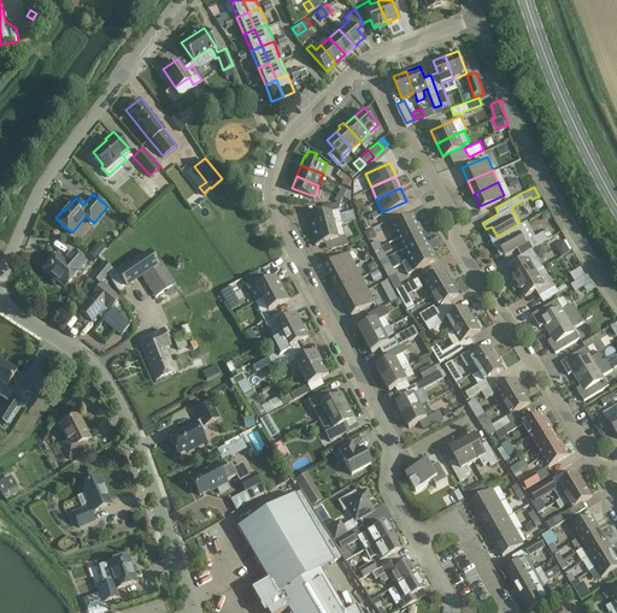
[(309,216),(312,230),(335,223),(331,211),(339,208),(338,200),(316,206),(318,213),(309,216)]
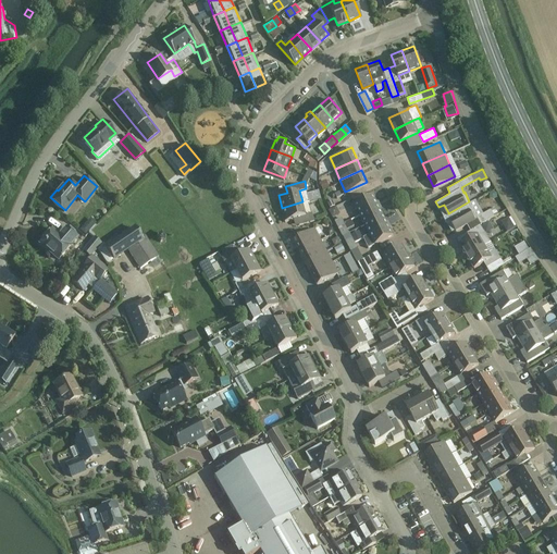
[(359,213),(378,204),(373,193),(355,202),(359,213)]
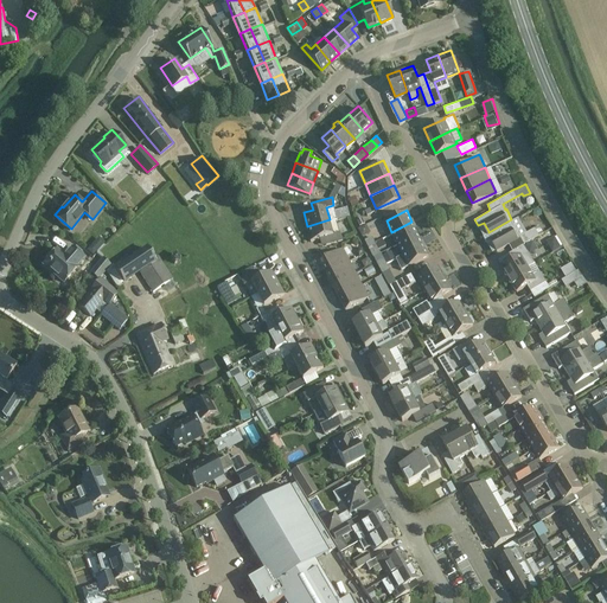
[(489,232),(489,231),(483,235),(487,242),(491,239),(497,249),(509,242),(512,249),(524,242),(543,230),(540,223),(526,230),(518,216),(512,219),(511,219),(489,232)]
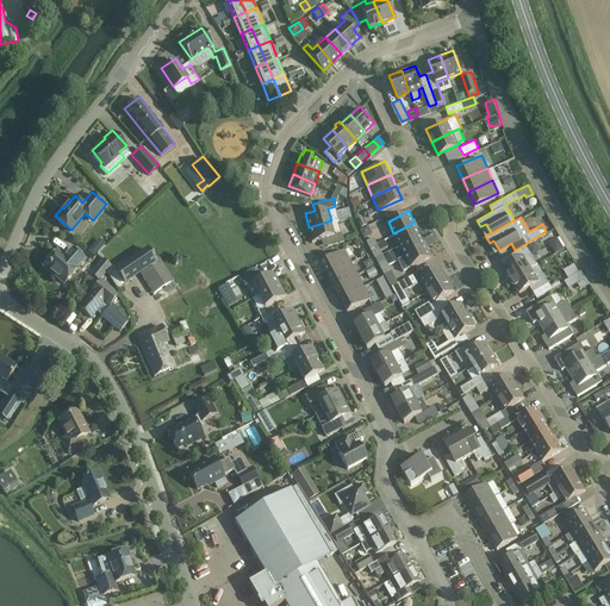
[(322,237),(323,244),(344,239),(342,231),(335,233),(331,220),(309,227),(312,241),(322,237)]
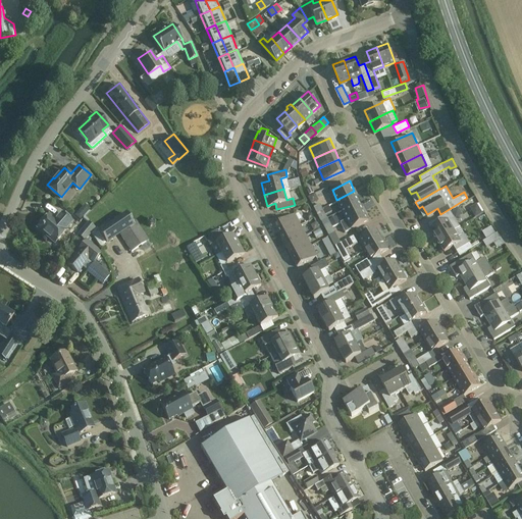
[(336,200),(342,209),(359,200),(354,191),(336,200)]
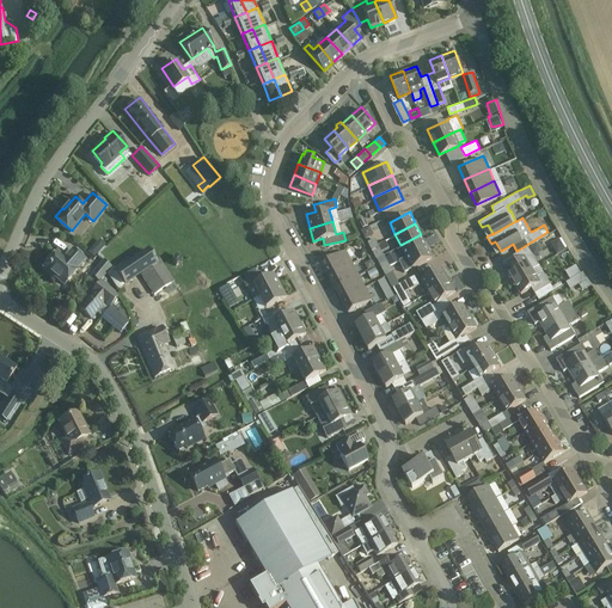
[(405,255),(407,256),(426,245),(421,234),(401,245),(405,255)]
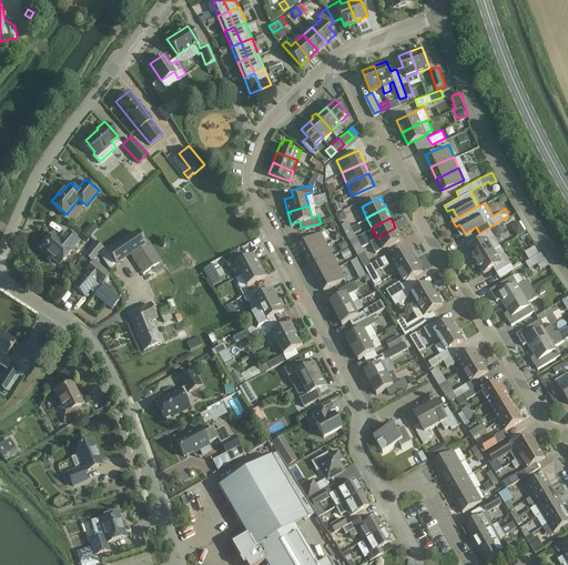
[(344,229),(351,225),(348,220),(341,223),(344,229)]
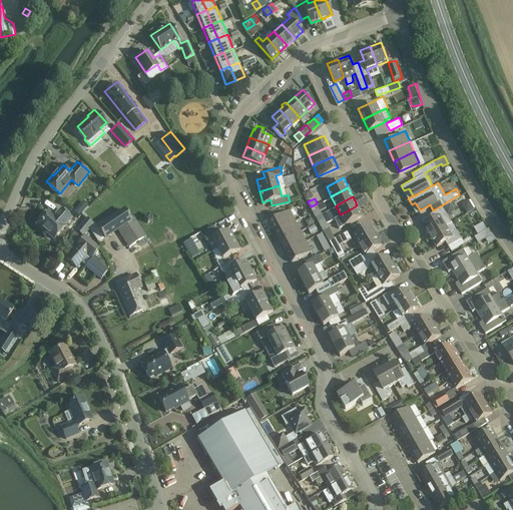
[(78,214),(87,204),(83,200),(73,210),(78,214)]
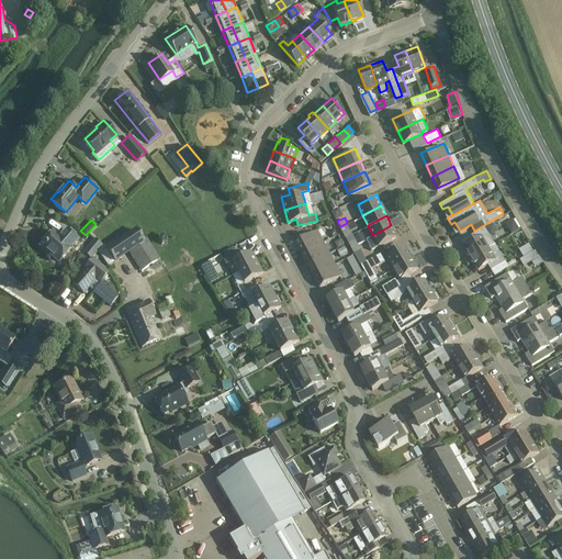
[(346,236),(352,233),(352,232),(347,223),(340,226),(346,236)]
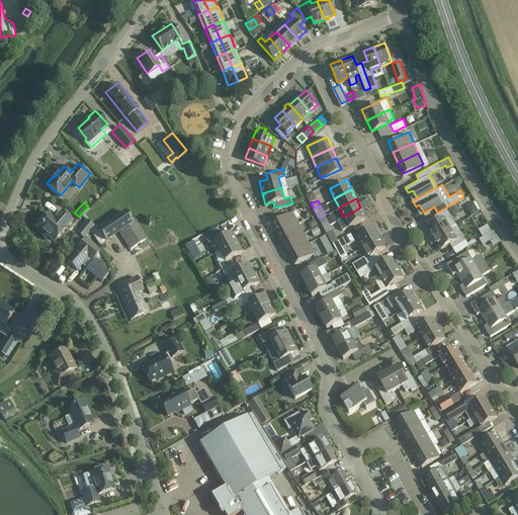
[(447,206),(437,212),(433,215),(436,220),(428,226),(434,236),(449,227),(456,223),(450,212),(447,206)]
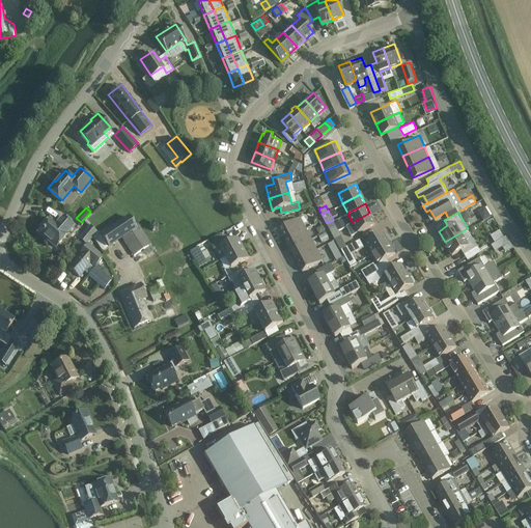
[(346,224),(351,234),(374,222),(369,213),(353,222),(352,221),(346,224)]
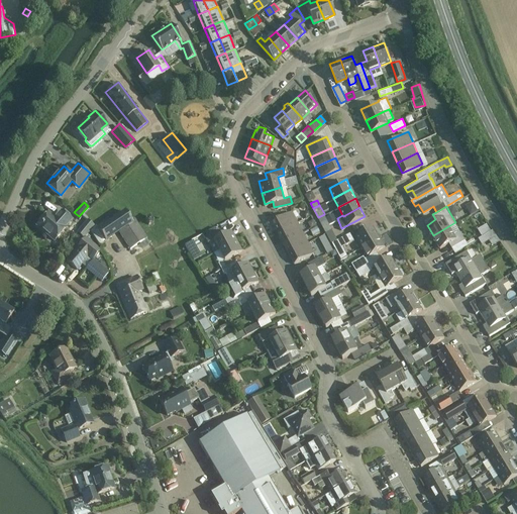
[(119,230),(129,246),(147,235),(134,216),(131,218),(124,208),(97,226),(105,239),(119,230)]
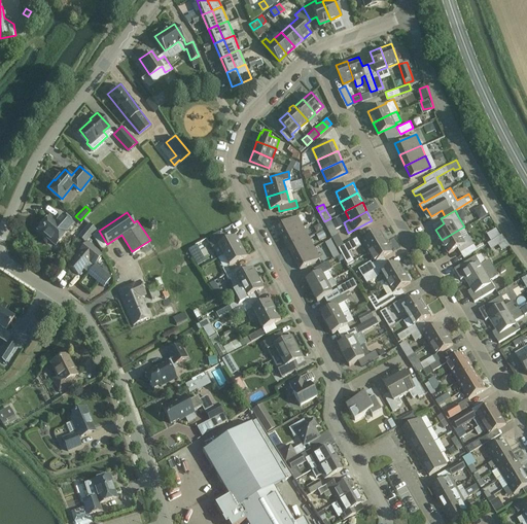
[(37,228),(56,243),(67,231),(65,230),(72,221),(63,213),(56,221),(48,215),(37,228)]
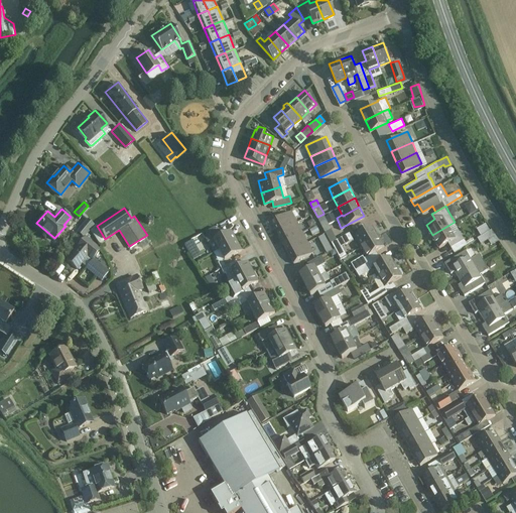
[(271,220),(277,231),(296,220),(291,210),(271,220)]
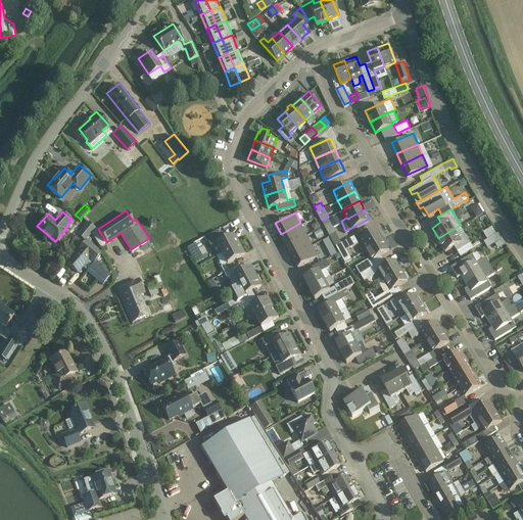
[(328,217),(322,220),(327,229),(333,226),(328,217)]
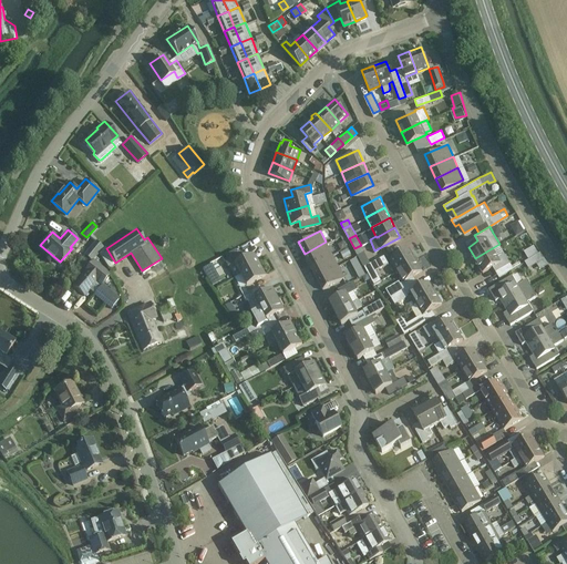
[(91,259),(103,246),(95,238),(83,253),(91,259)]
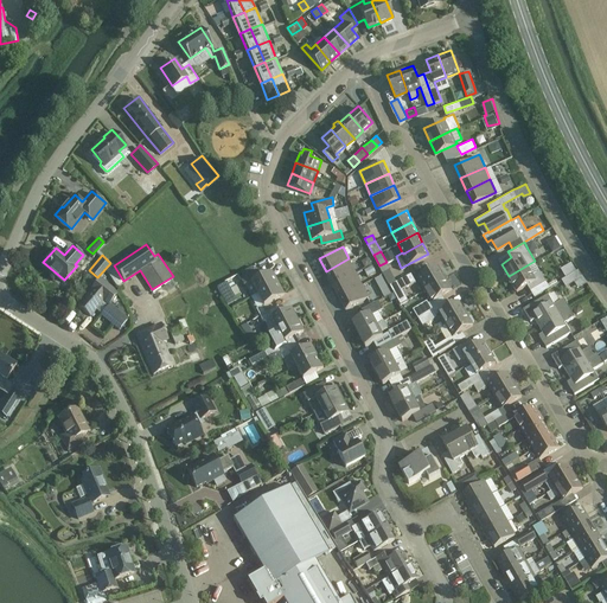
[(326,271),(332,283),(356,271),(349,258),(326,271)]
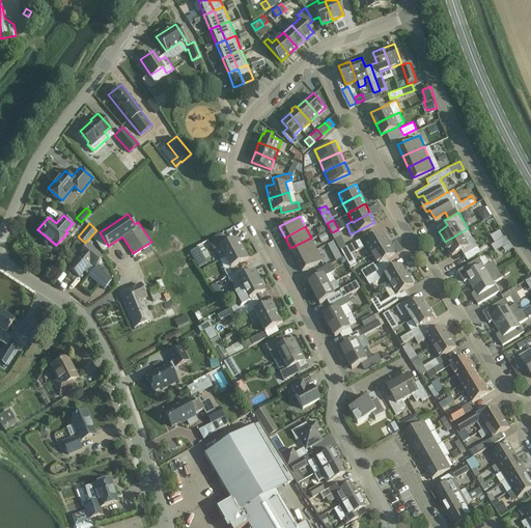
[(495,240),(492,242),(496,249),(502,246),(505,251),(513,246),(502,226),(491,233),(495,240)]
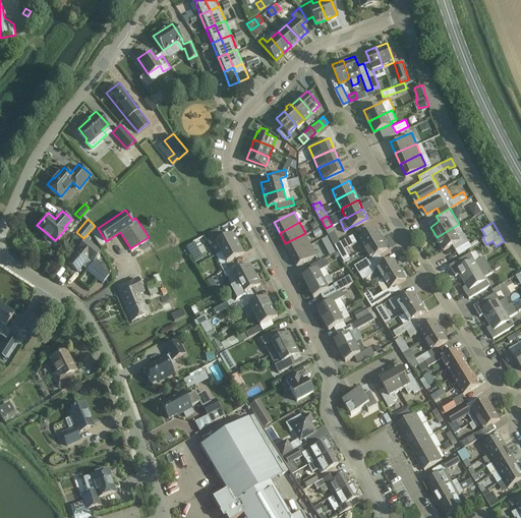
[(364,247),(382,237),(375,226),(358,237),(364,247)]
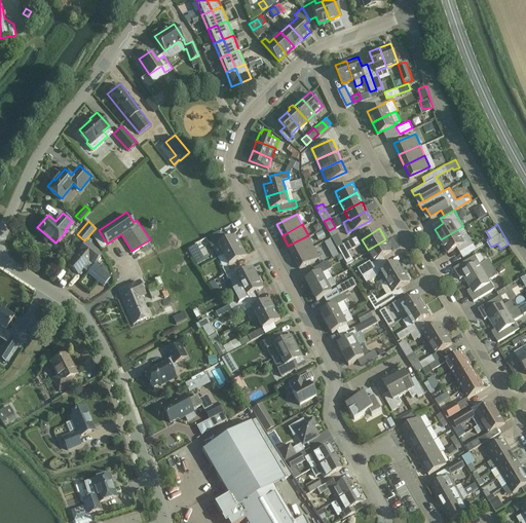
[(441,239),(448,251),(456,246),(459,251),(473,243),(467,233),(461,236),(456,230),(441,239)]
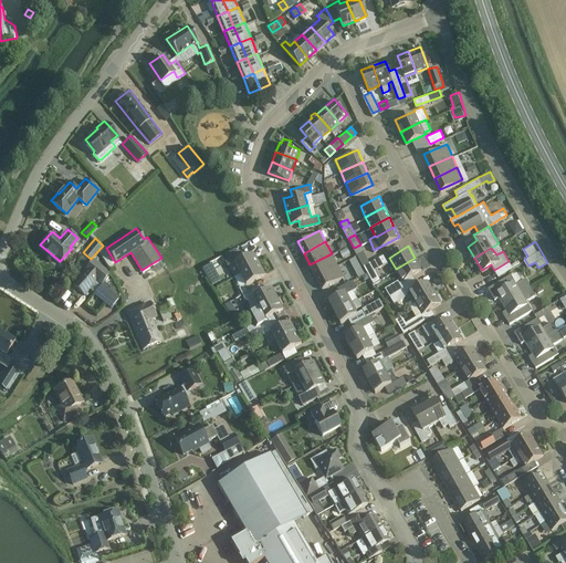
[(223,258),(233,275),(239,272),(259,261),(253,250),(244,256),(241,249),(223,258)]
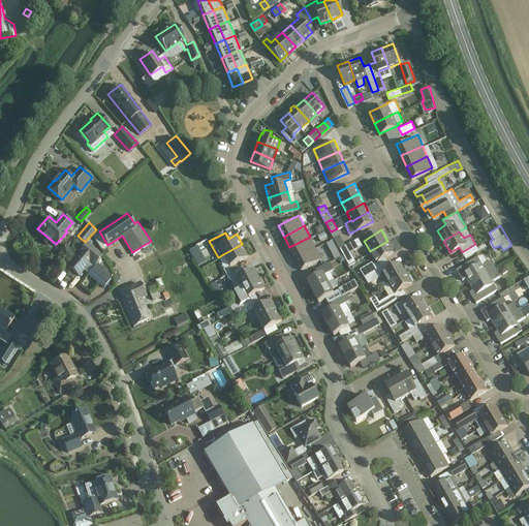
[(289,247),(296,257),(315,247),(310,237),(289,247)]
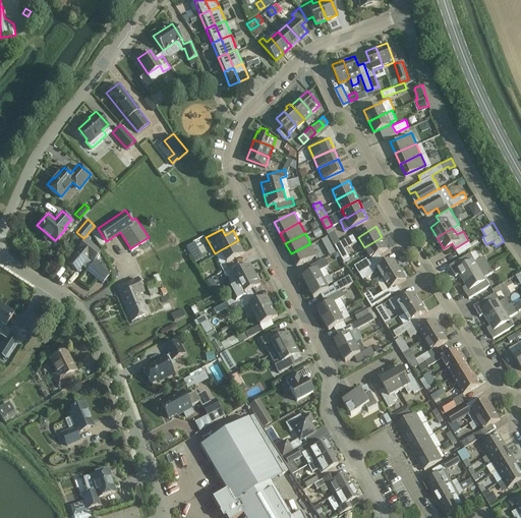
[(341,249),(357,240),(353,233),(337,242),(341,249)]
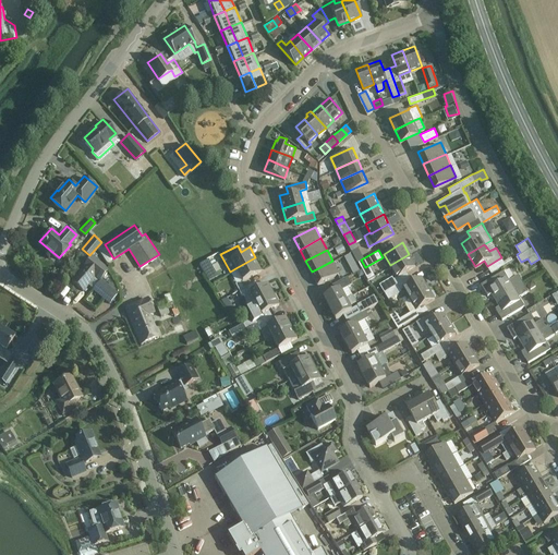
[(109,267),(92,254),(86,262),(72,279),(83,289),(87,284),(109,302),(118,291),(101,278),(109,267)]
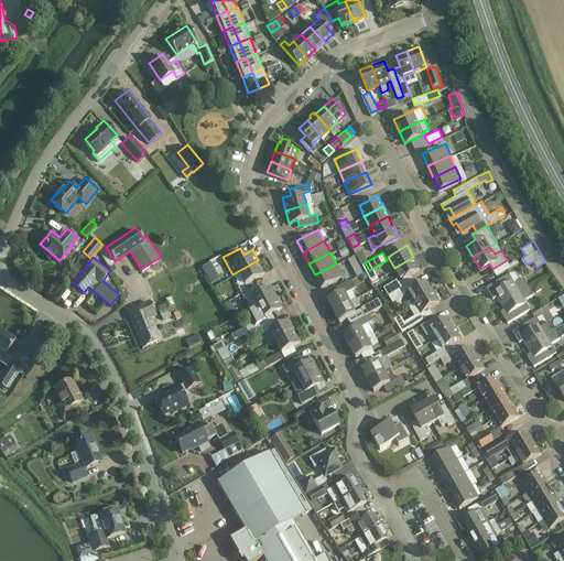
[(394,268),(401,279),(420,268),(413,257),(394,268)]
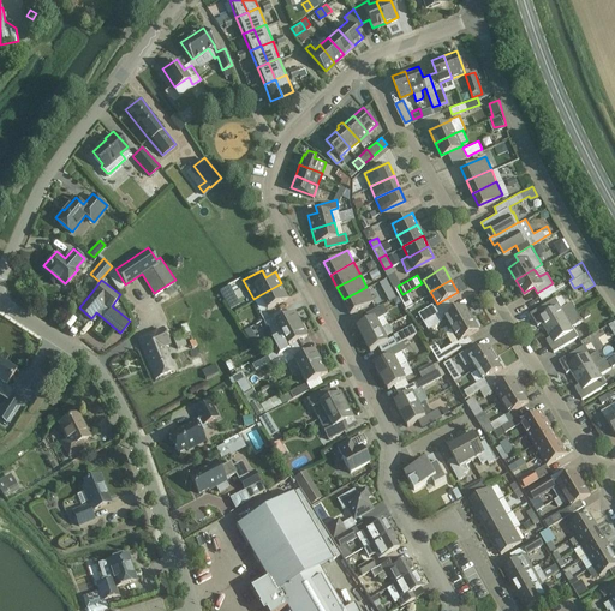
[(231,307),(240,301),(231,282),(221,287),(231,307)]
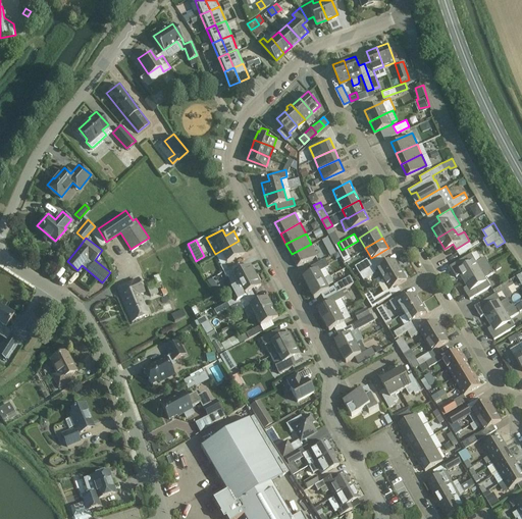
[(220,251),(226,261),(244,252),(239,241),(220,251)]
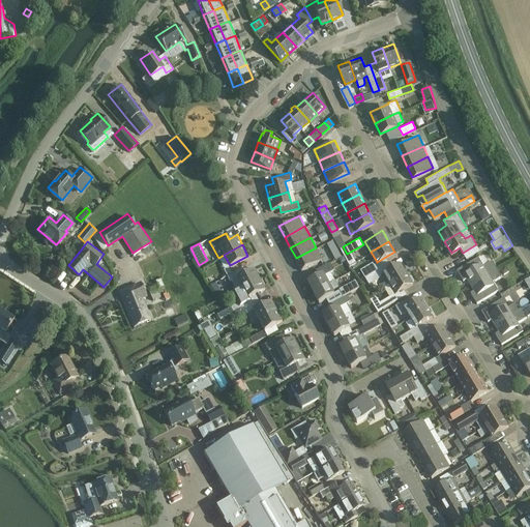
[(322,258),(316,247),(296,258),(301,269),(322,258)]
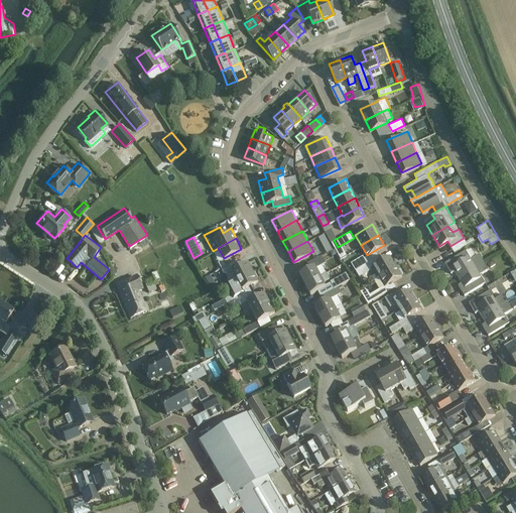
[(455,269),(458,275),(484,260),(479,252),(471,257),(466,249),(444,261),(450,271),(455,269)]
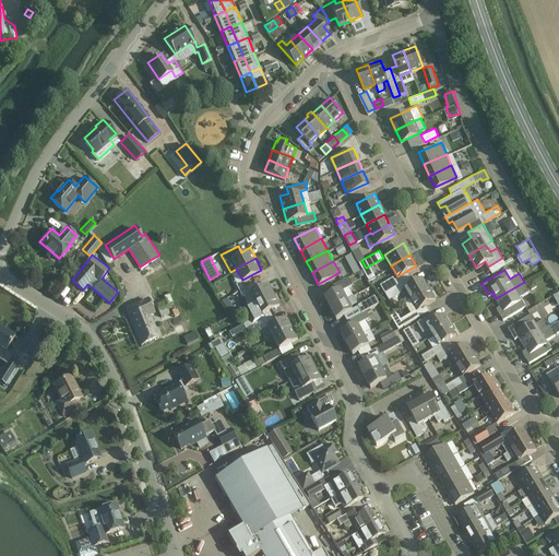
[(324,295),(330,306),(347,297),(342,288),(353,283),(348,275),(331,284),(334,291),(324,295)]
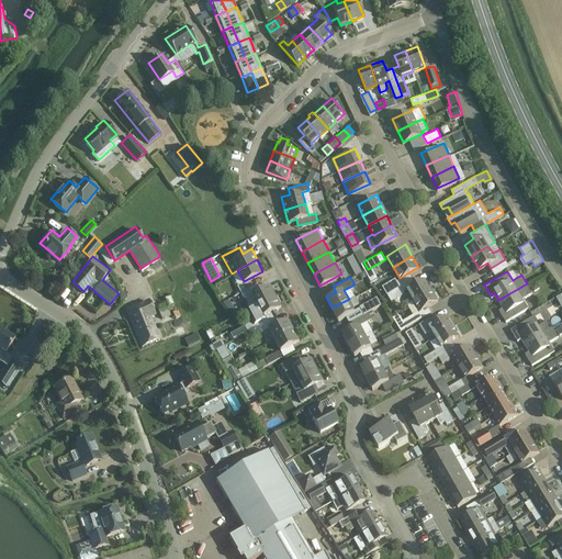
[(388,293),(401,286),(395,277),(382,284),(388,293)]
